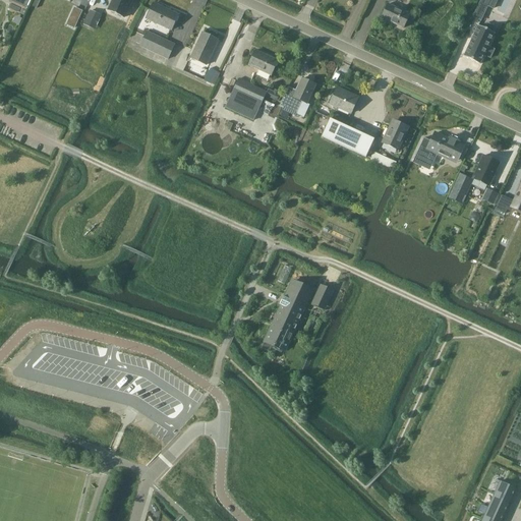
[(33,0),(31,5),(37,8),(40,0),(33,0)]
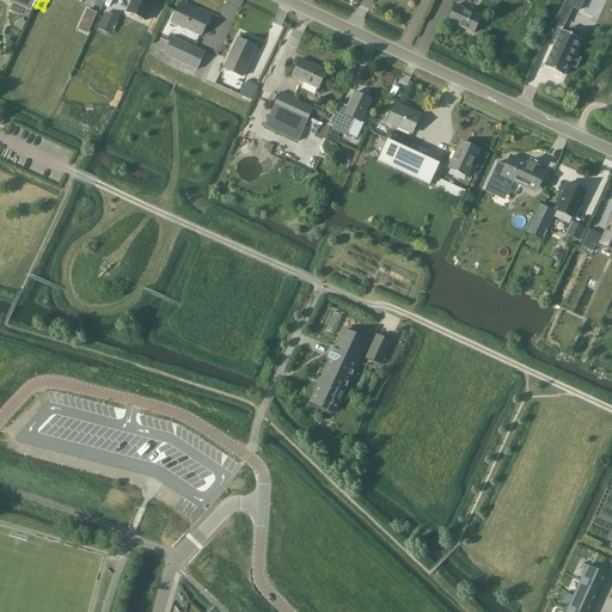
[(155,0),(132,0),(127,12),(146,22),(155,0)]
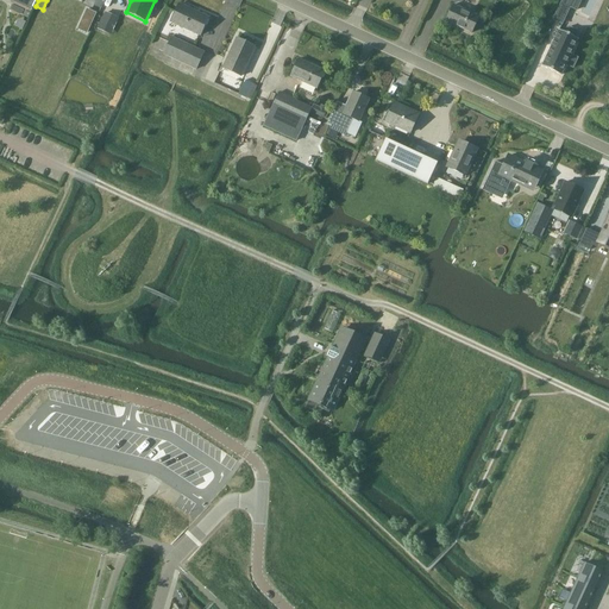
[(562,24),(570,7),(562,2),(553,20),(562,24)]
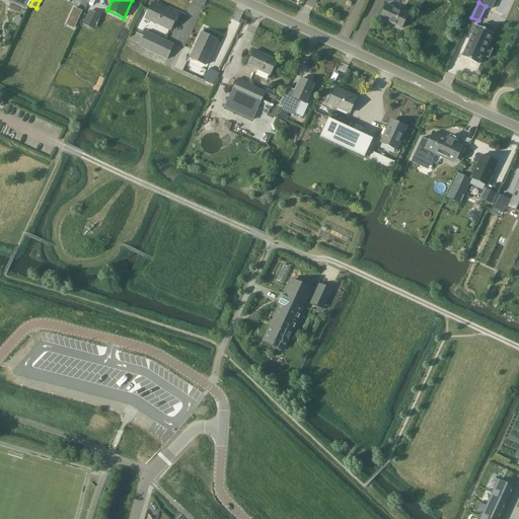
[(146,18),(171,29),(177,14),(153,3),(146,18)]
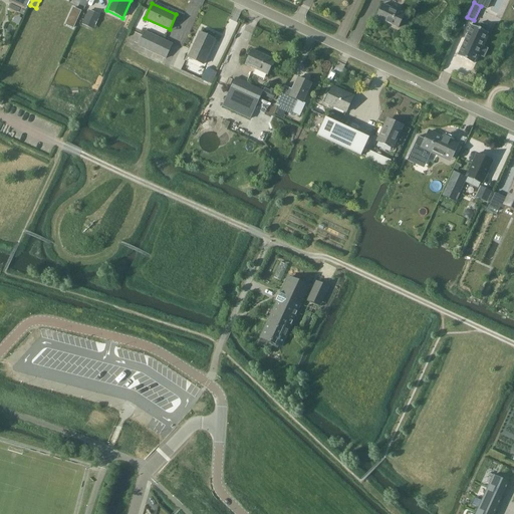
[(376,18),(398,28),(404,15),(382,5),(376,18)]
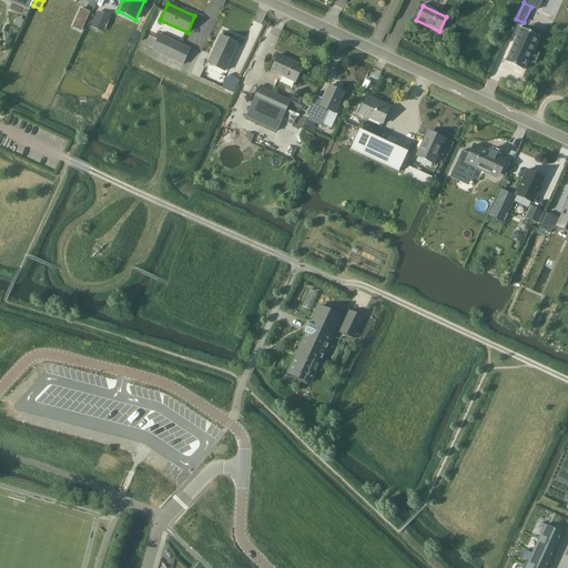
[(81,9),(72,28),(81,32),(90,13),(81,9)]
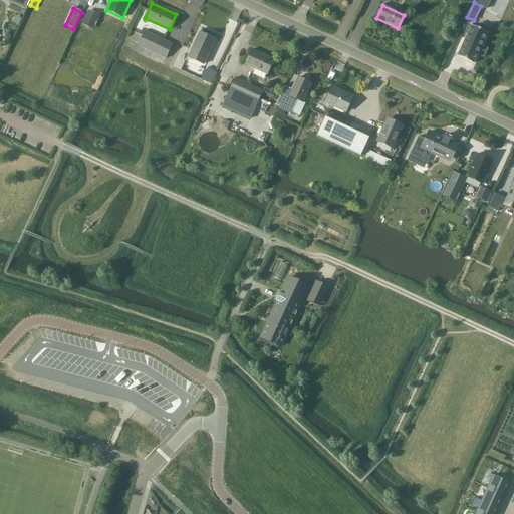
[(89,10),(82,25),(93,30),(100,15),(89,10)]
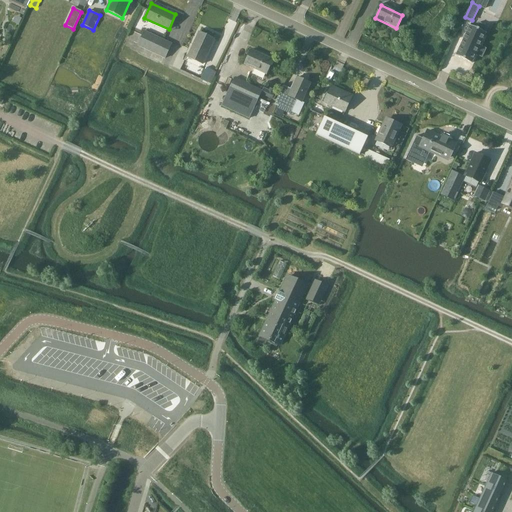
[(479,46),(485,33),(470,26),(455,56),(471,63),(475,55),(481,57),(485,49),(479,46)]
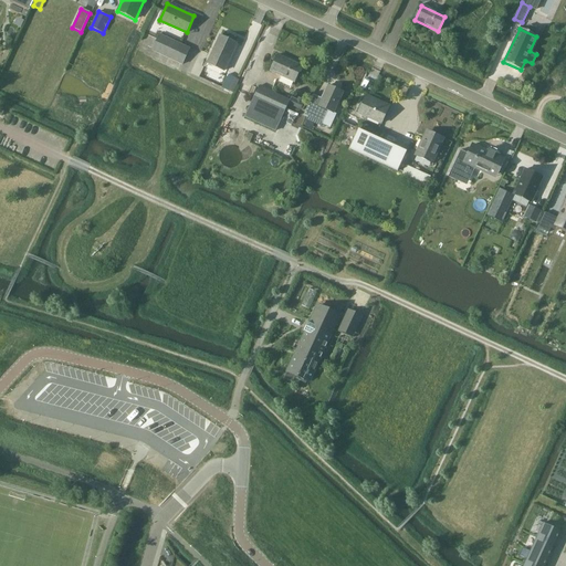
[(153,50),(182,63),(190,48),(160,33),(153,50)]
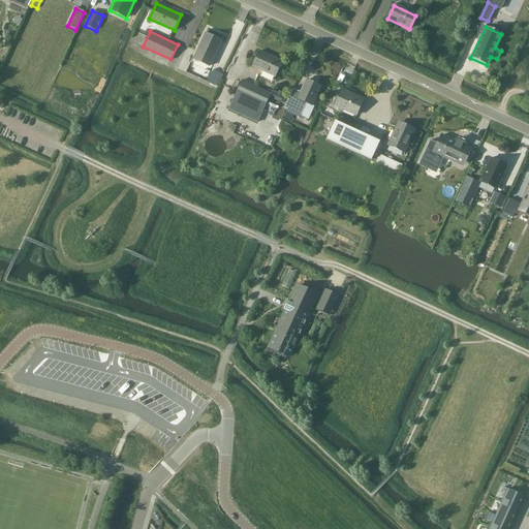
[(194,58),(210,65),(221,40),(206,33),(194,58)]
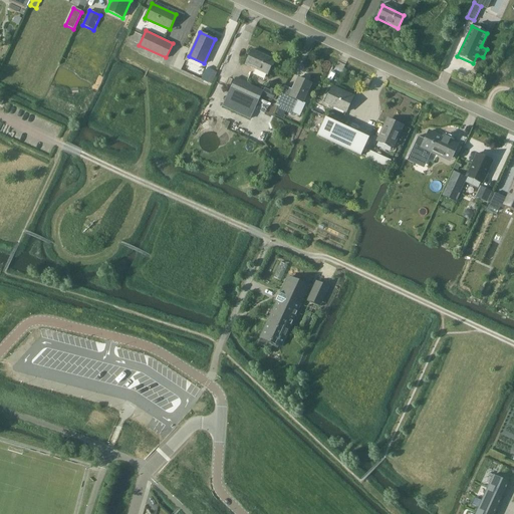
[(246,64),(267,73),(274,59),(253,49),(246,64)]
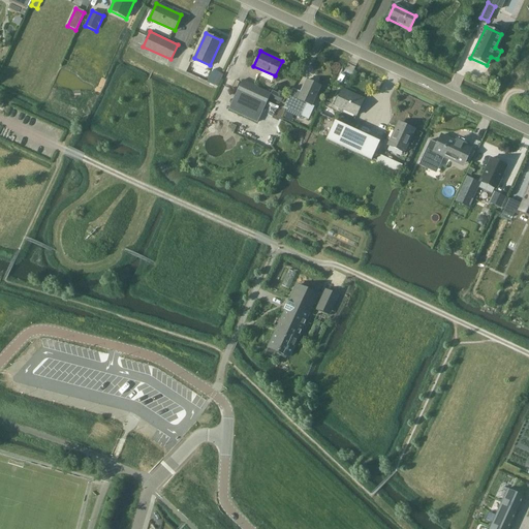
[(215,85),(221,70),(214,67),(208,82),(215,85)]
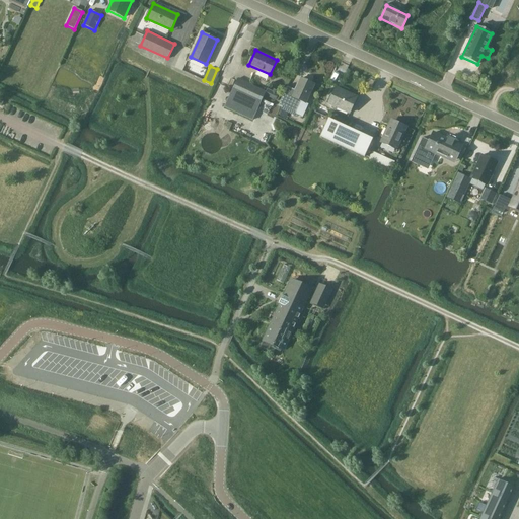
[(518,68),(509,88),(518,93),(518,68)]
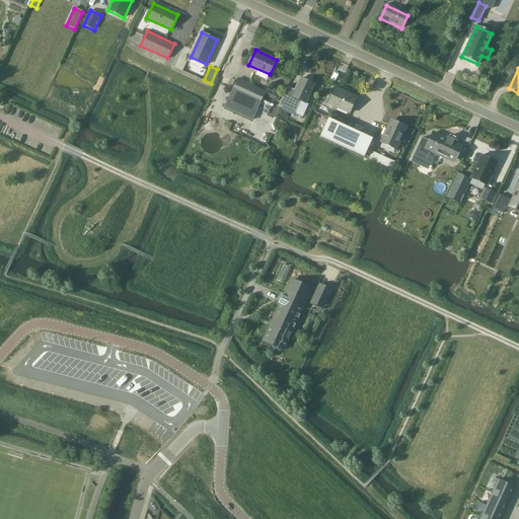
[(305,102),(314,84),(301,78),(294,92),(286,88),(279,105),(296,114),(300,104),(298,103),(299,100),(305,102)]
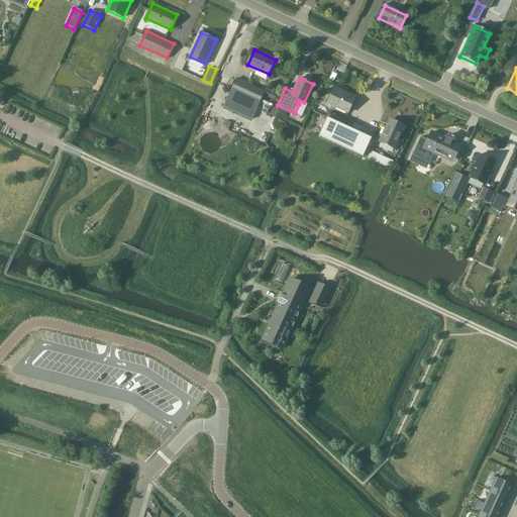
[(263,95),(265,91),(236,79),(224,107),(251,120),(263,95)]
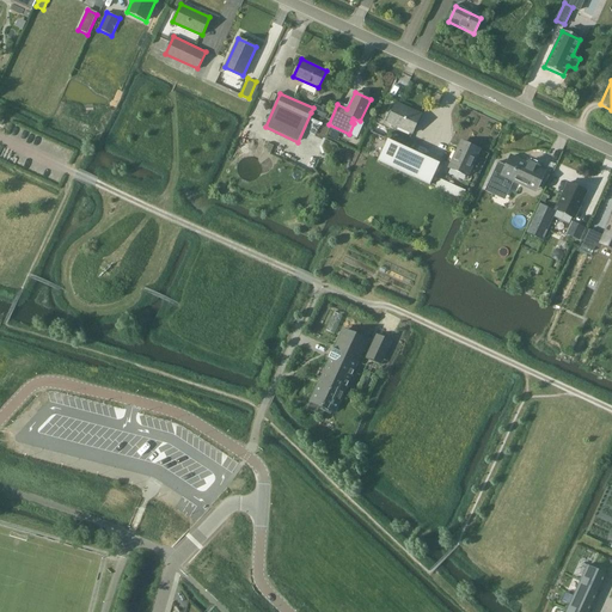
[(313,108),(311,112),(328,121),(332,110),(323,105),(322,109),(314,105),(313,108)]
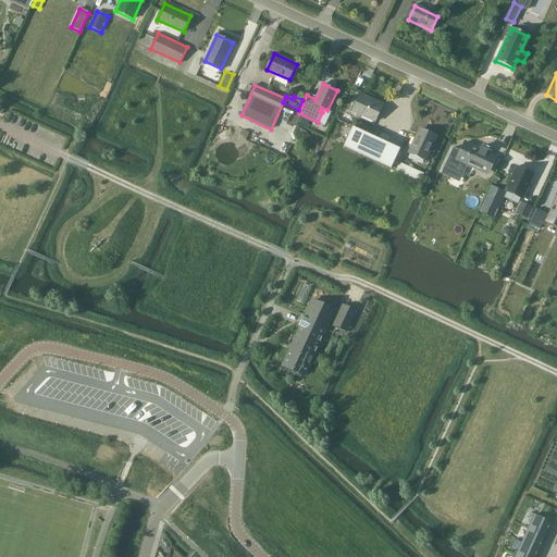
[(382,108),(369,101),(369,99),(361,96),(354,112),(375,122),(382,108)]
